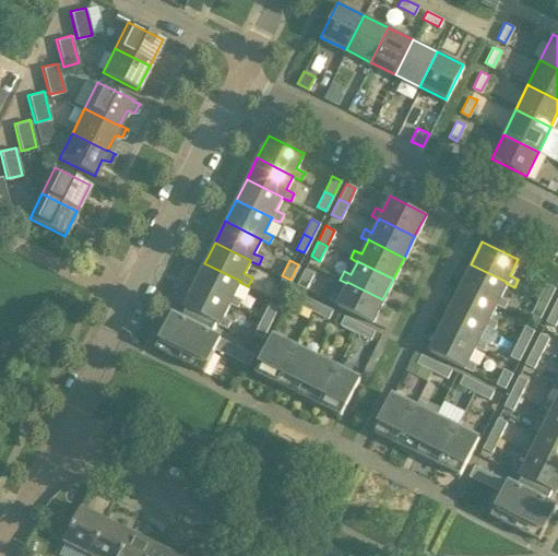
[(233,295),(239,282),(240,281),(204,263),(193,284),(229,302),(229,303),(237,307),(241,299),(233,295)]
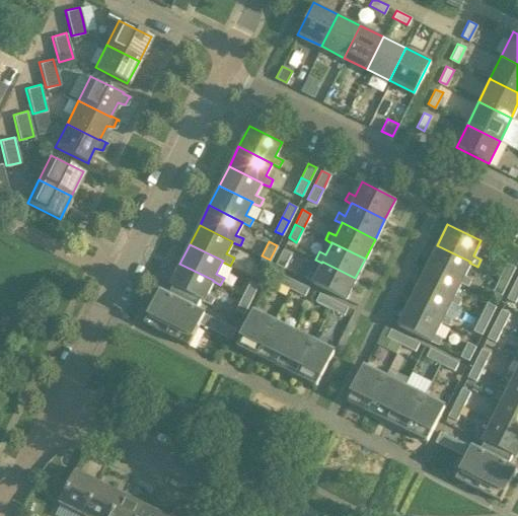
[(463,275),(469,263),(470,262),(437,245),(427,265),(460,282),(467,286),(471,279),(463,275)]
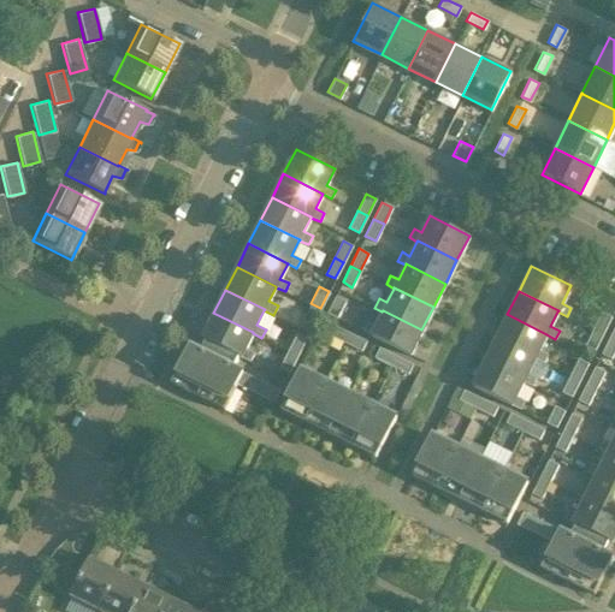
[(336,296),(327,313),(337,318),(346,301),(336,296)]
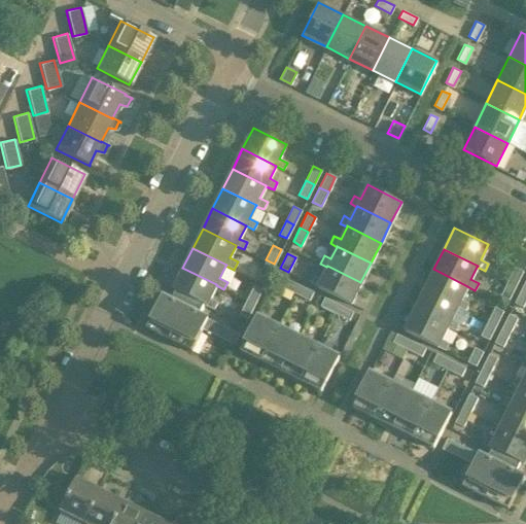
[(259,274),(267,278),(274,264),(266,259),(259,274)]
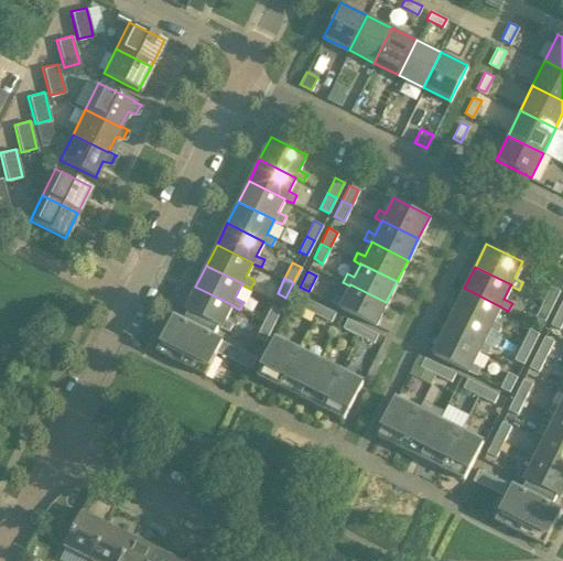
[(376,324),(386,302),(350,284),(349,286),(343,299),(336,294),(333,302),(376,324)]
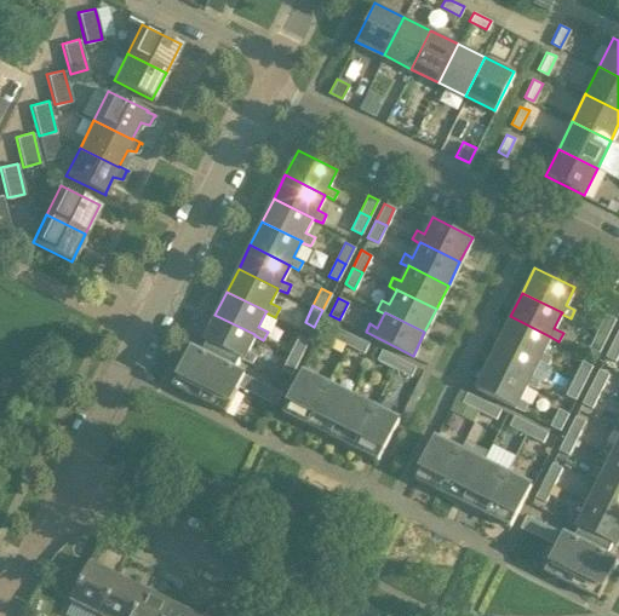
[(614,318),(606,314),(597,330),(606,335),(614,318)]
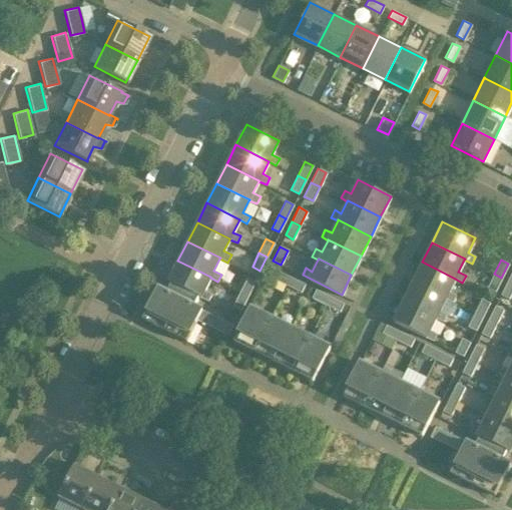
[(198,296),(200,297),(208,301),(211,294),(204,290),(210,278),(210,277),(177,261),(168,281),(170,282),(198,295),(198,296)]
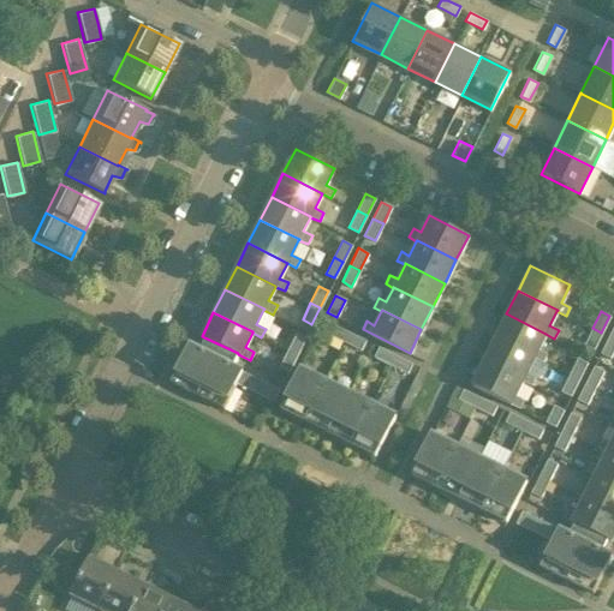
[(538,349),(546,334),(506,313),(495,337),(534,357),(534,358),(542,363),(547,354),(538,349)]
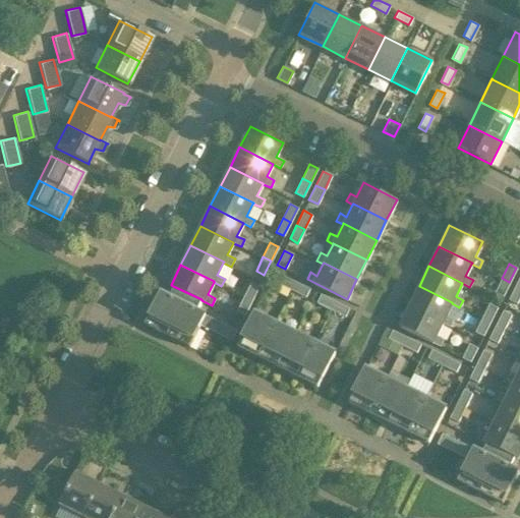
[(281,274),(277,282),(291,289),(295,281),(281,274)]
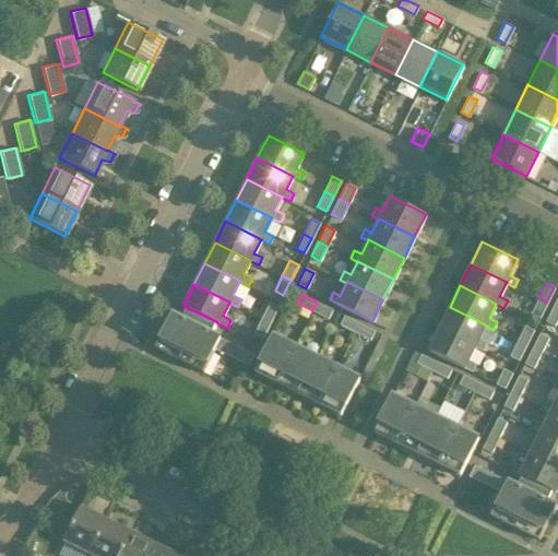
[(531,314),(538,317),(546,303),(538,298),(531,314)]
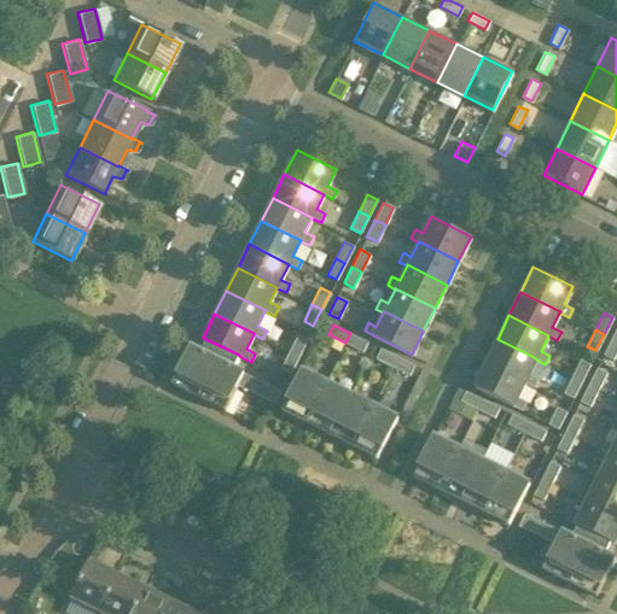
[(362,351),(367,341),(350,333),(345,343),(362,351)]
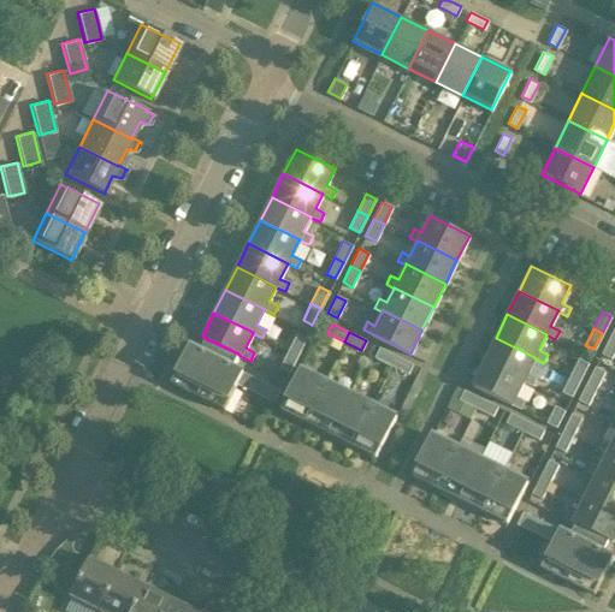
[(297,355),(306,338),(296,333),(288,350),(297,355)]
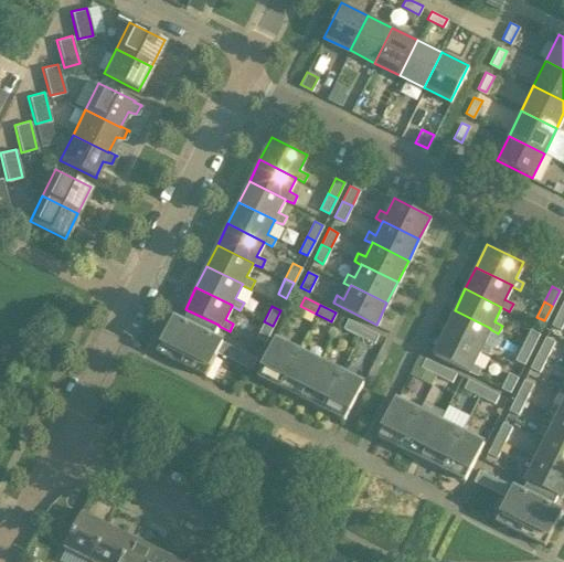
[(551,324),(561,329),(563,320),(563,311),(559,308),(551,324)]
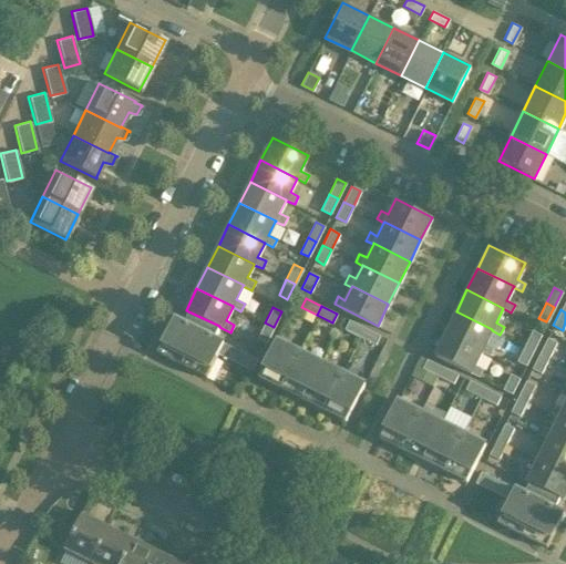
[(157,351),(206,376),(217,352),(251,370),(257,359),(223,341),(214,337),(219,327),(219,326),(188,311),(184,321),(175,317),(157,351)]
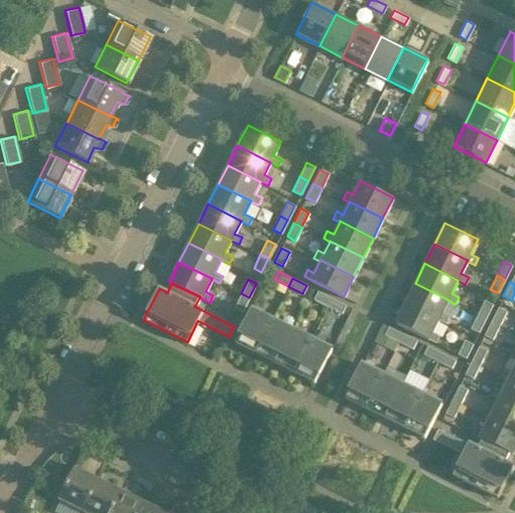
[(441,312),(447,300),(447,299),(415,283),(405,302),(438,318),(438,319),(445,324),(449,316),(441,312)]
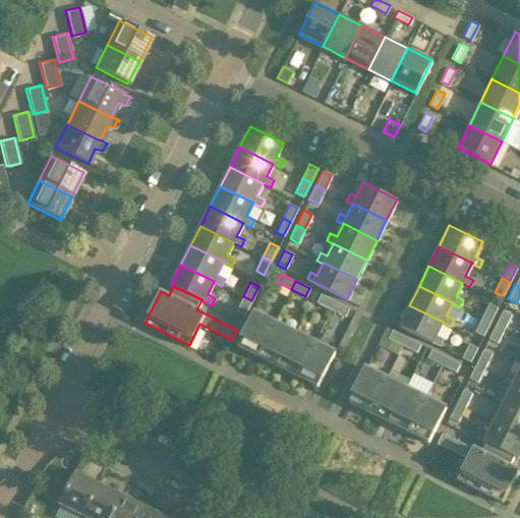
[(321,293),(316,302),(330,308),(335,300),(321,293)]
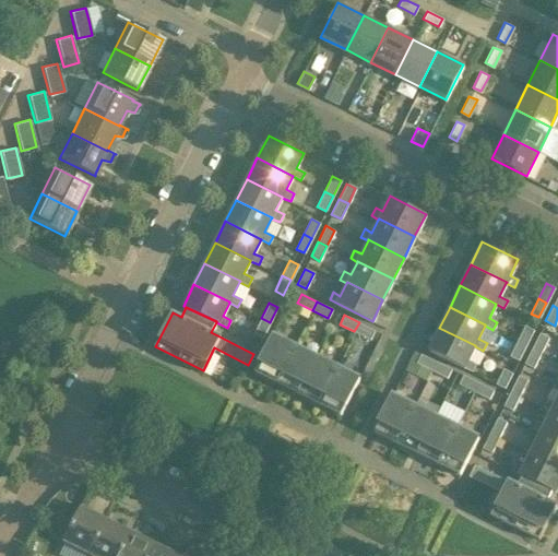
[(253,333),(262,338),(270,322),(261,318),(253,333)]
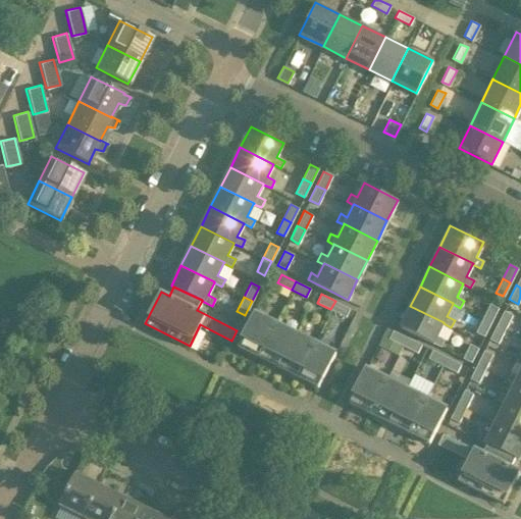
[(345,317),(350,308),(335,301),(330,309),(345,317)]
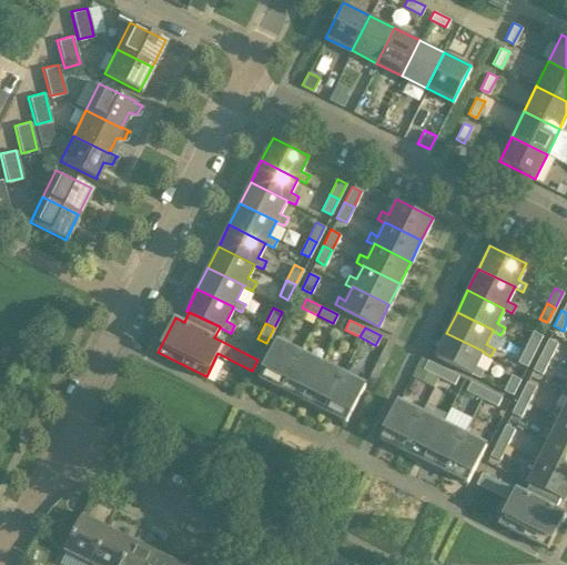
[(543,335),(533,331),(525,346),(535,351),(543,335)]
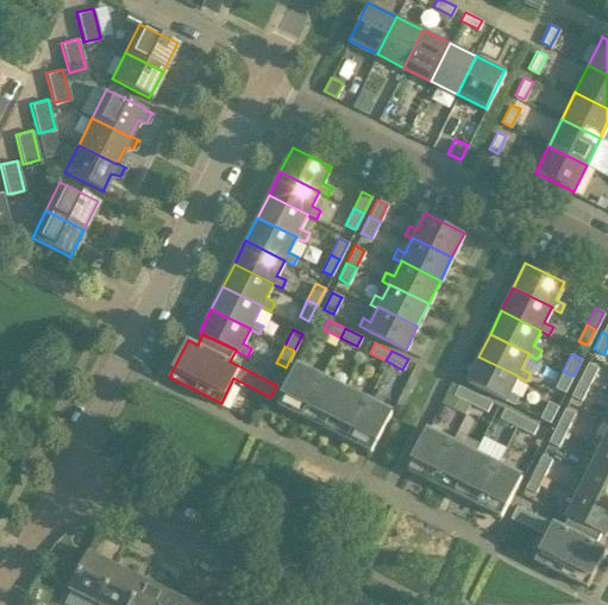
[(467,379),(506,399),(515,404),(519,396),(509,392),(518,377),(518,376),(478,357),(467,379)]
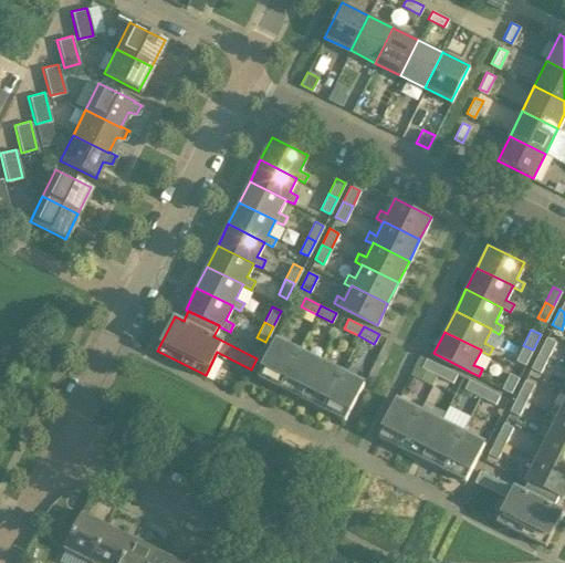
[(555,342),(545,336),(539,352),(547,356),(555,342)]
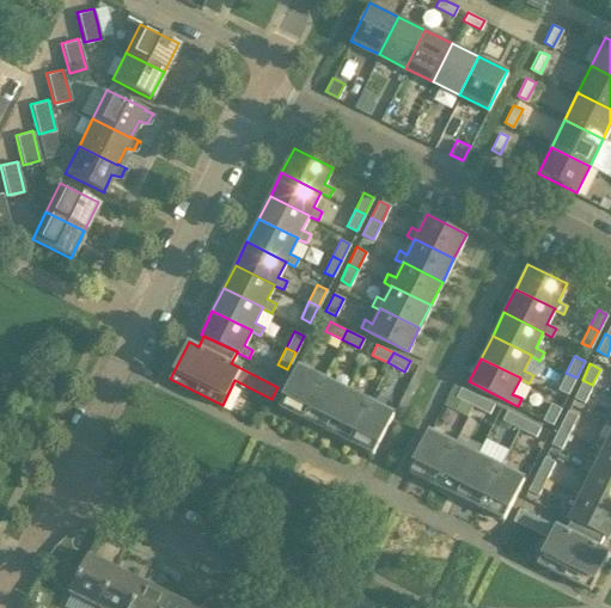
[(299,364),(279,406),(303,418),(323,378),(299,364)]
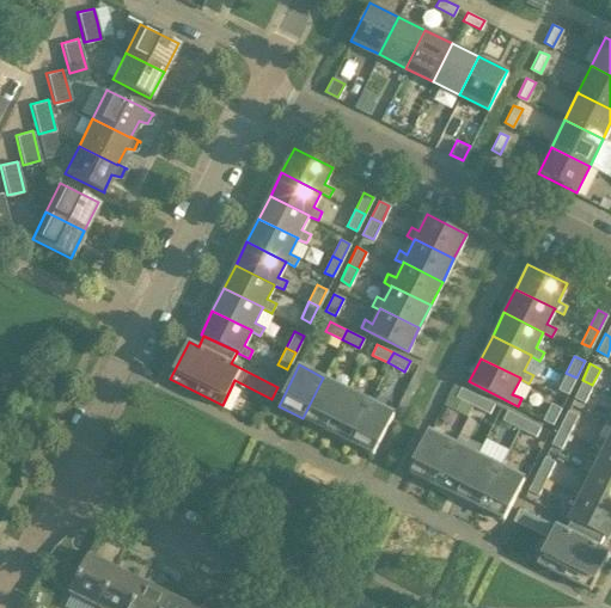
[(557,390),(568,394),(576,378),(566,373),(557,390)]
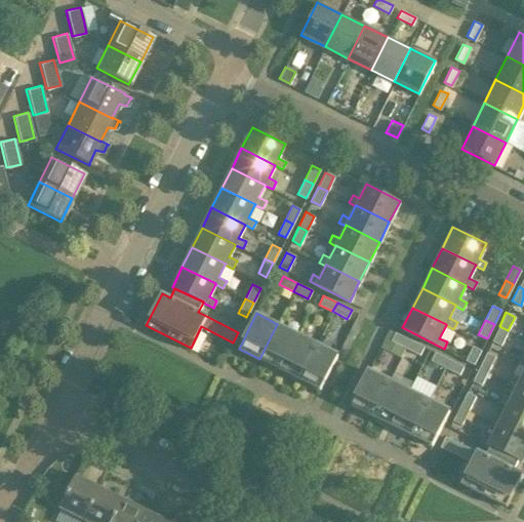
[(277,324),(259,359),(279,368),(296,333),(277,324)]
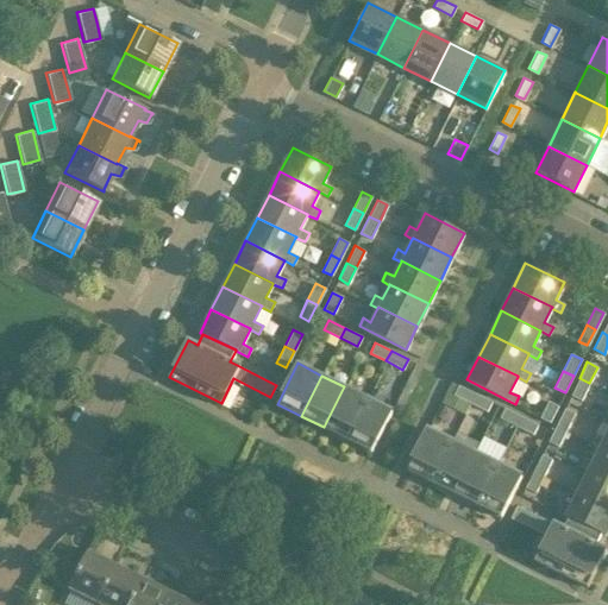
[(571,395),(581,399),(589,383),(580,378),(571,395)]
